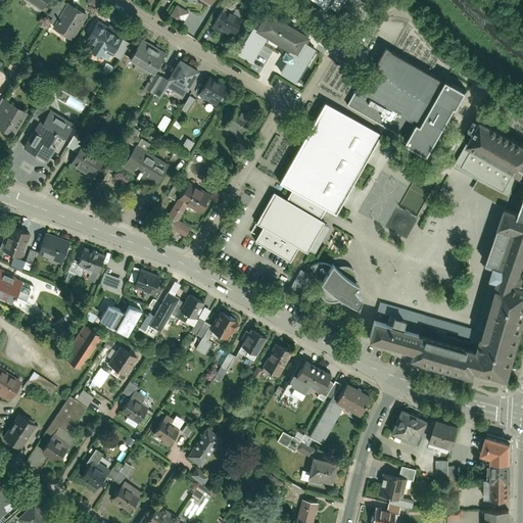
[(28,0),(41,8),(46,0),(28,0)]
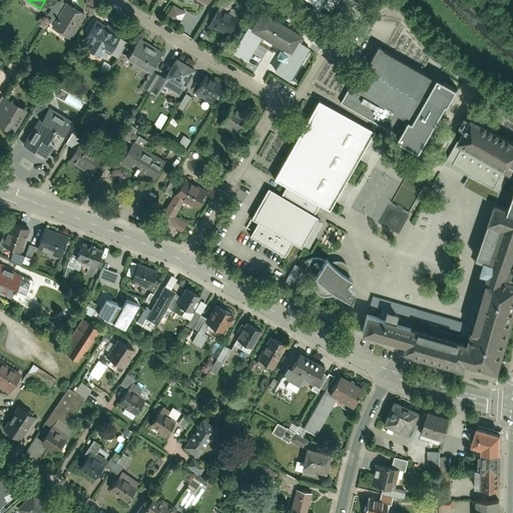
[(311,0),(320,7),(324,2),(334,10),(342,0),(311,0)]
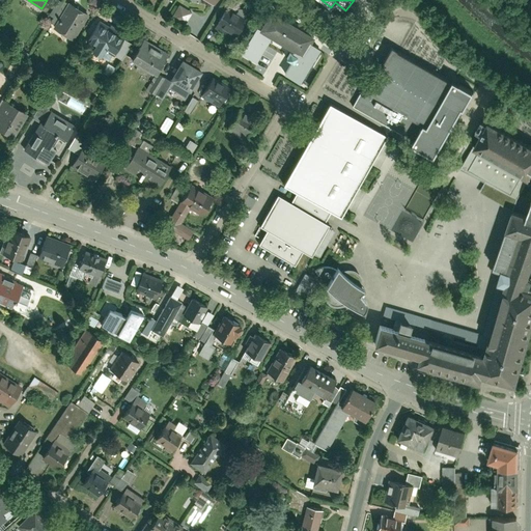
[(89,15),(68,2),(52,28),(74,40),(89,15)]
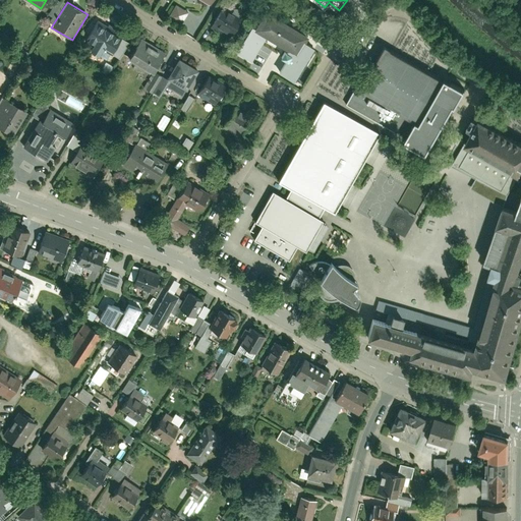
[(172,4),(168,17),(182,21),(186,8),(172,4)]
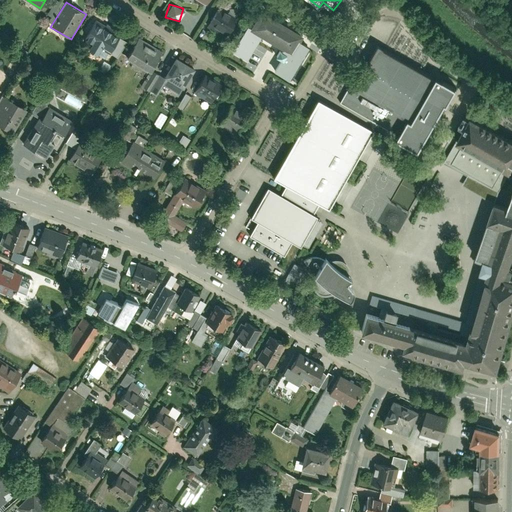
[(228,35),(238,17),(217,5),(207,23),(228,35)]
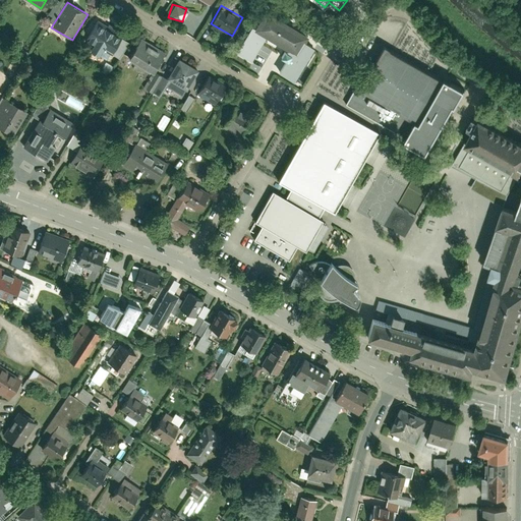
[(280,69),(295,78),(315,45),(306,40),(310,33),(265,6),(238,49),(252,57),(267,34),(287,46),(282,54),(287,57),(280,69)]
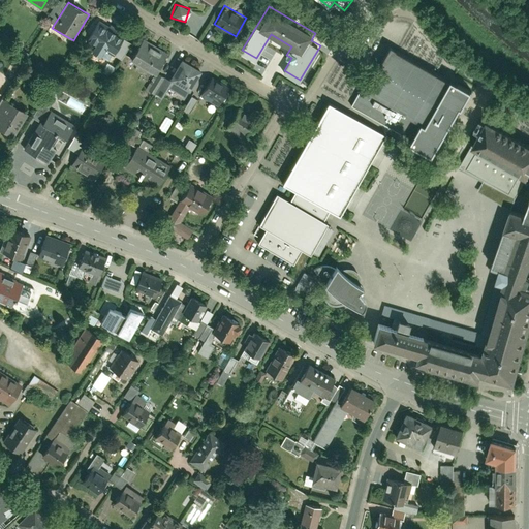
[(112,55),(123,36),(98,21),(87,38),(112,55)]
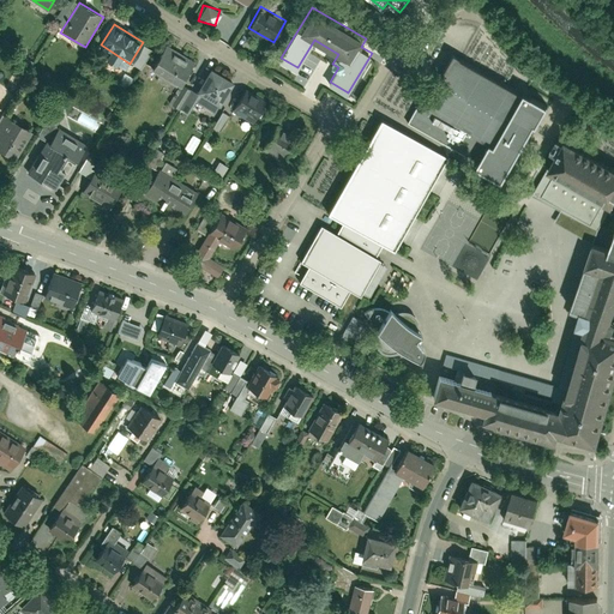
[(181,84),(196,60),(167,43),(154,67),(181,84)]
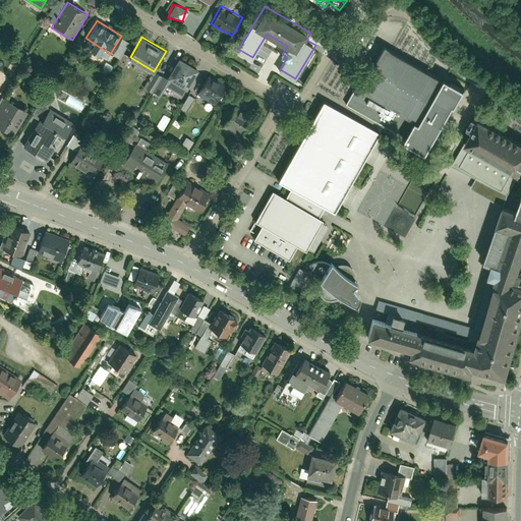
[(381,45),(348,103),(402,133),(411,116),(417,119),(441,78),(381,45)]
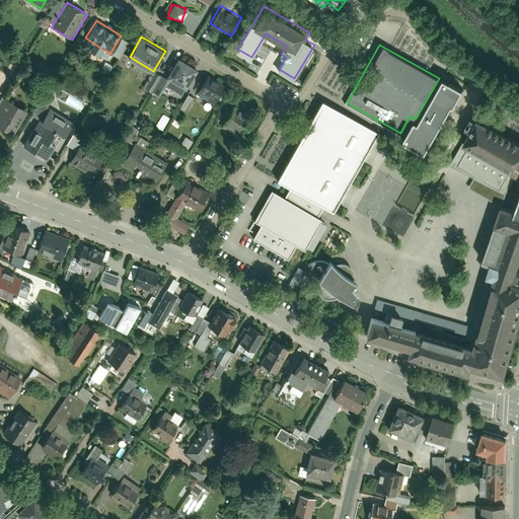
[(181,95),(199,66),(179,55),(162,84),(181,95)]
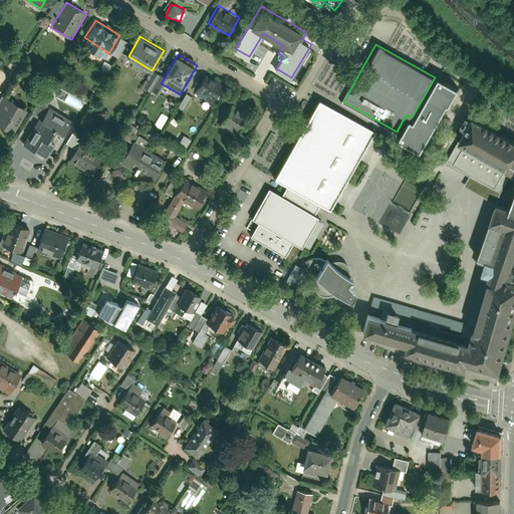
[(215,101),(225,82),(205,72),(196,91),(215,101)]
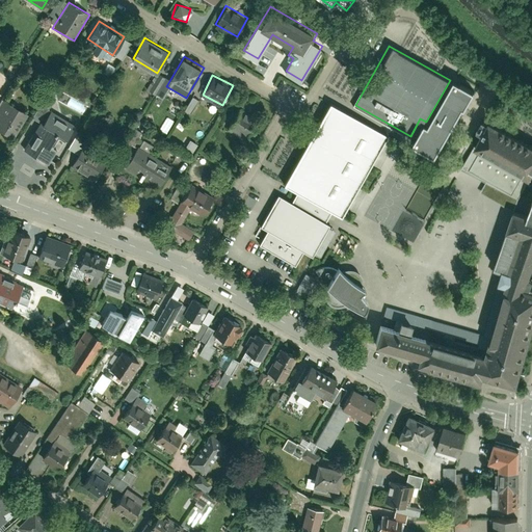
[(420,118),(410,136),(435,150),(462,99),(467,101),(474,86),(452,75),(450,80),(426,122),(420,118)]
